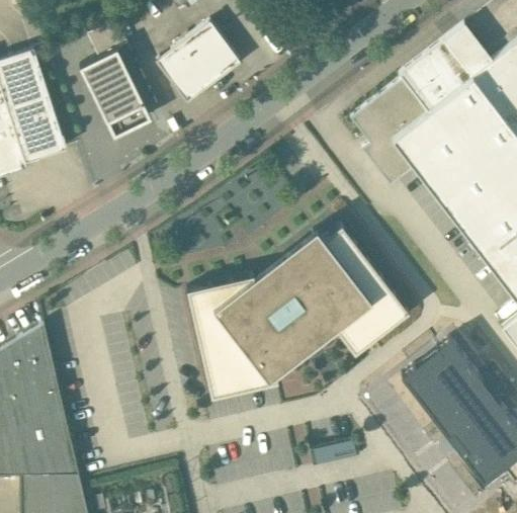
[(170,0),(178,10),(190,0),(170,0)]
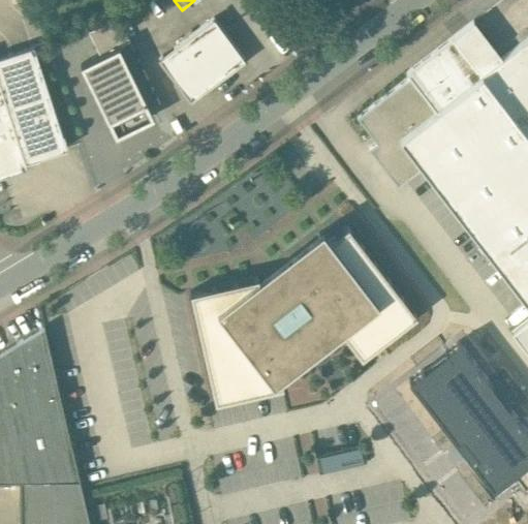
[(214,22),(177,50),(209,92),(246,64),(214,22)]
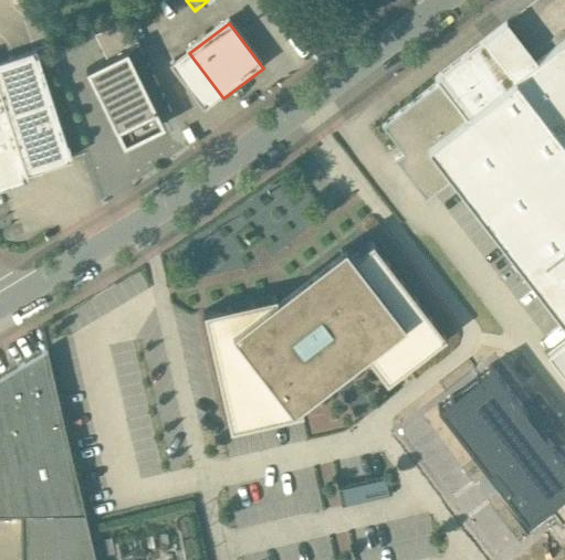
[(95,38),(108,63),(128,53),(129,54),(140,49),(128,25),(95,38)]
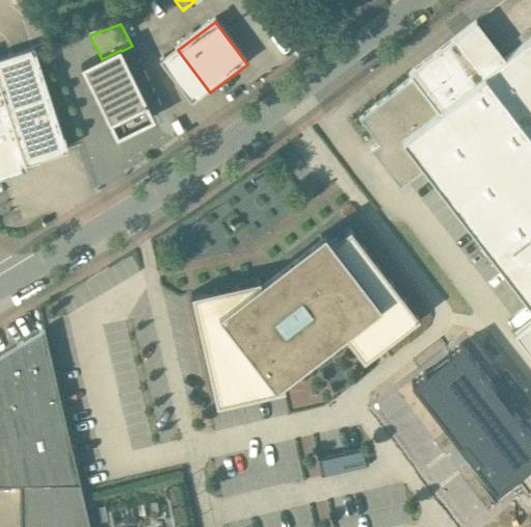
[(530,43),(506,62),(477,25),(456,42),(530,139),(530,43)]
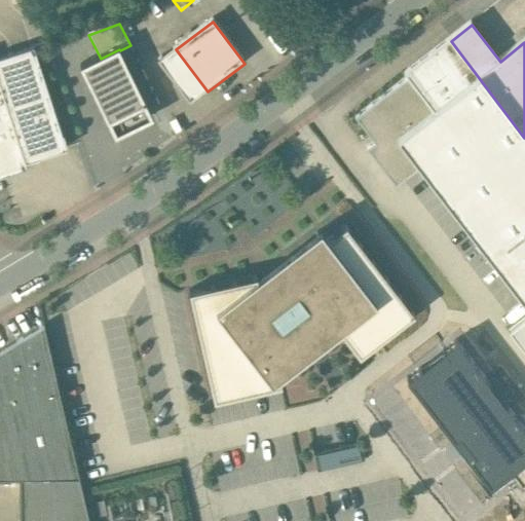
[(524,138),(451,41),(390,87),(418,124),(398,140),(524,304),(524,138)]
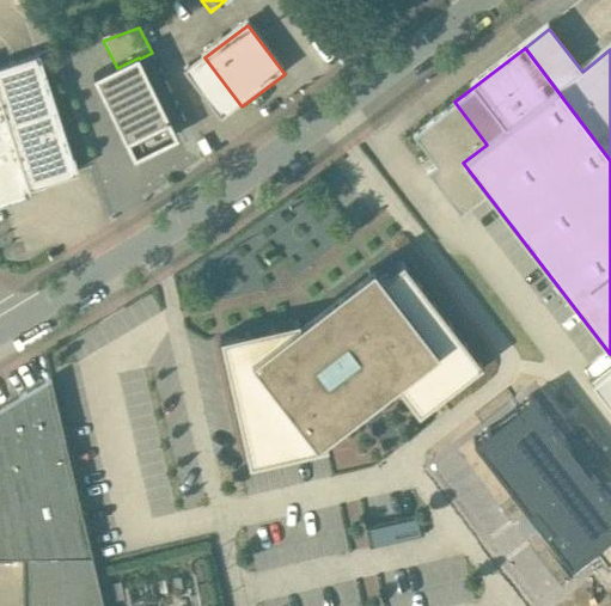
[(54,53),(41,57),(49,84),(62,80),(54,53)]
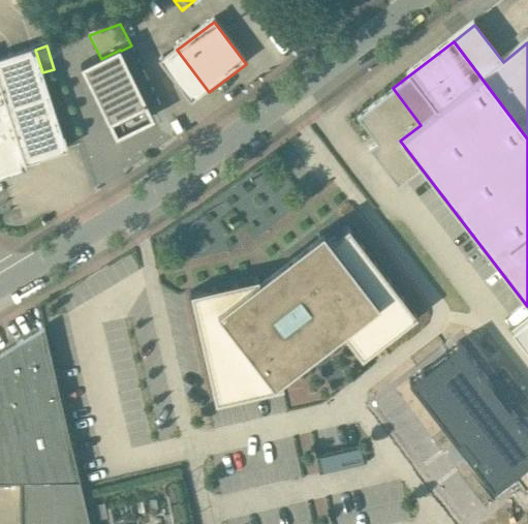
[(35,50),(35,49),(0,60),(0,87),(25,165),(26,165),(68,152),(42,72),(35,50)]
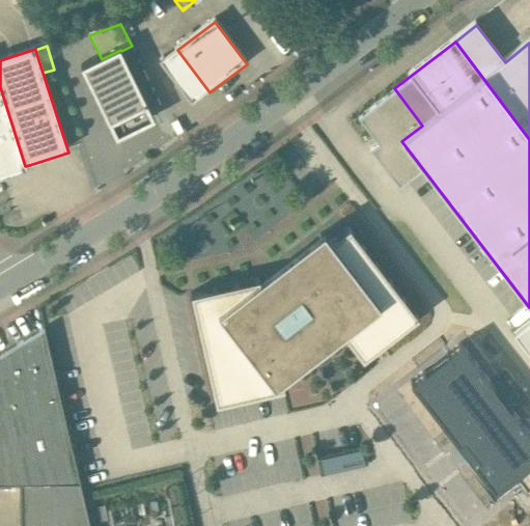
[(82,68),(115,135),(152,117),(121,51),(120,50),(102,59),(82,68)]
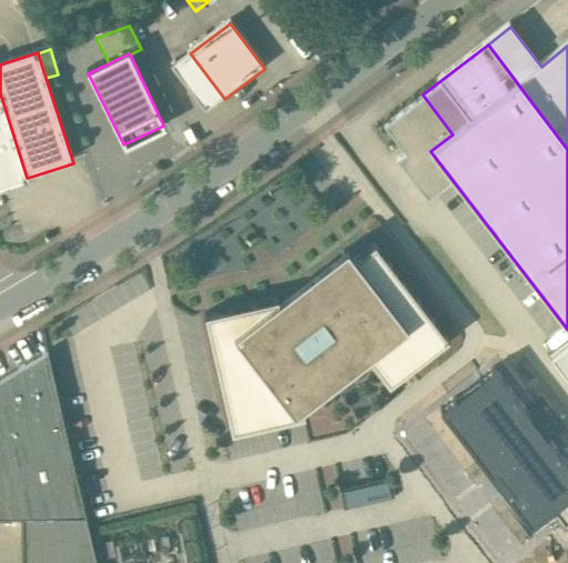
[(225,99),(190,53),(171,68),(206,112),(225,99)]
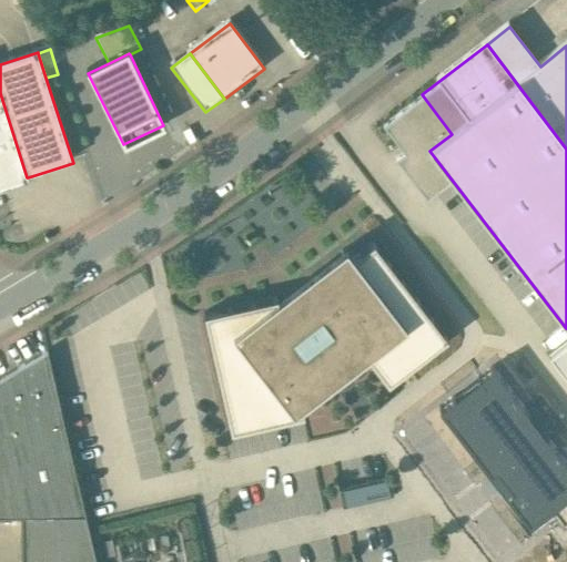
[(0,195),(31,185),(28,177),(27,177),(0,93),(0,195)]
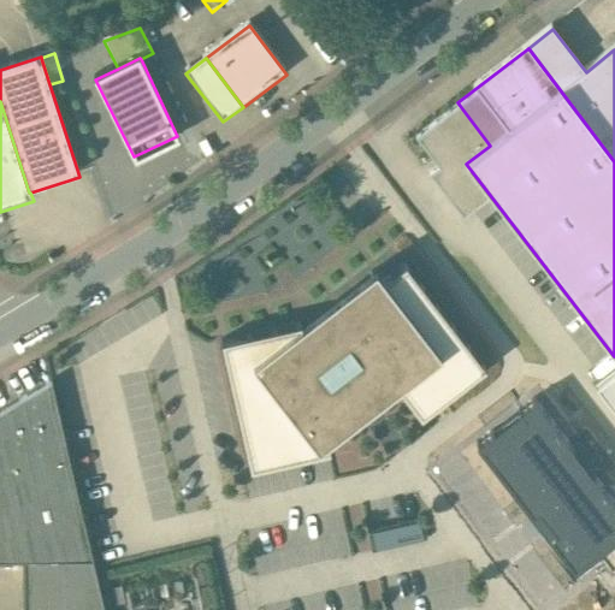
[(407,261),(385,279),(448,360),(403,395),(429,426),(495,372),(407,261)]
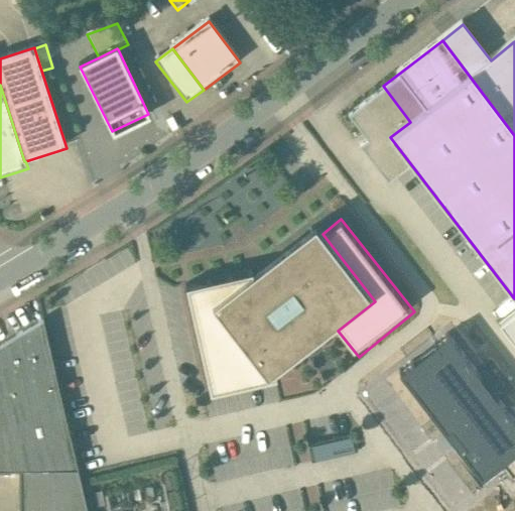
[(251,272),(209,305),(269,384),(273,380),(338,331),(375,301),(323,234),(314,224),(251,272)]
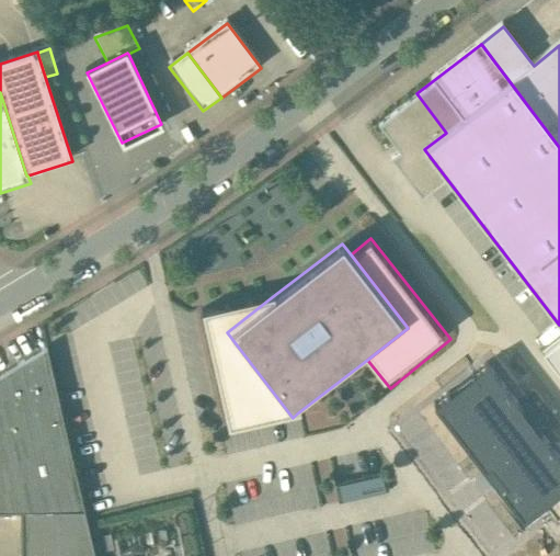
[(227,332),(273,296),(272,293),(196,309),(225,439),(299,422),(297,413),(293,418),(227,332)]
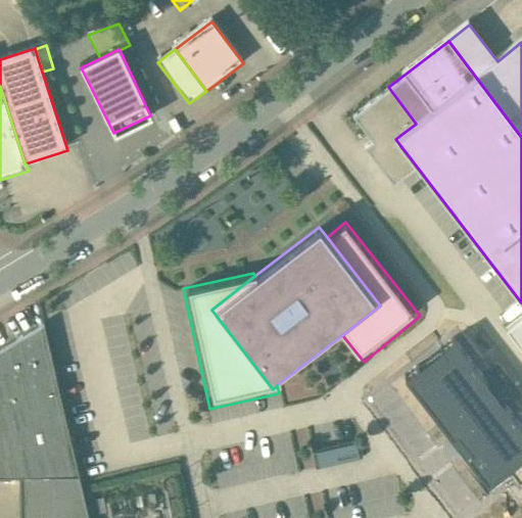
[(44,327),(0,352),(0,362),(27,479),(80,479),(44,327)]
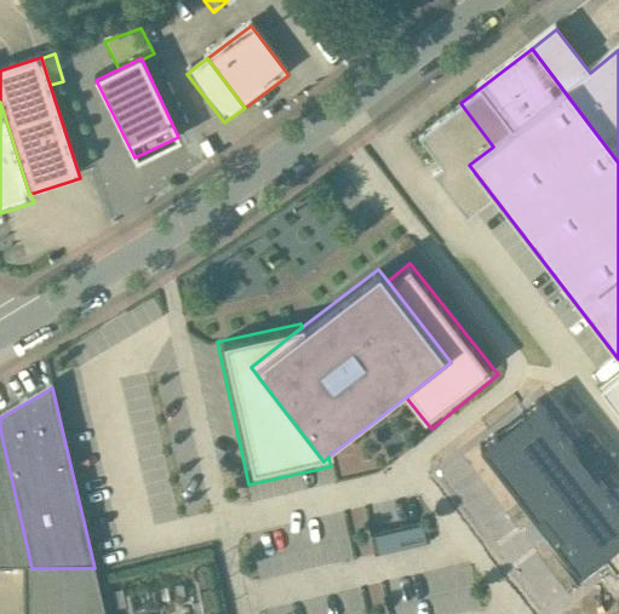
[(618,506),(538,403),(481,447),(544,529),(579,573),(618,541),(618,506)]
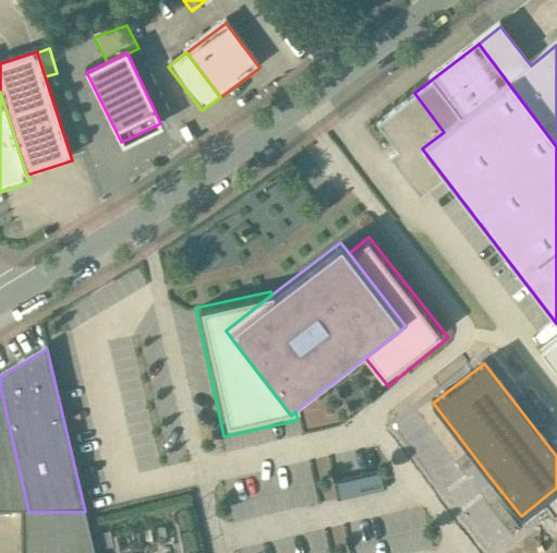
[(0,512),(22,513),(24,513),(28,512),(0,386),(0,512)]
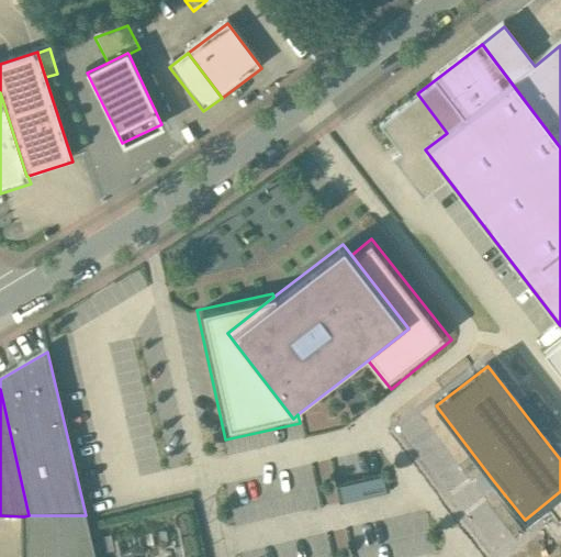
[(24,516),(22,516),(22,556),(94,556),(86,515),(29,515),(24,516)]
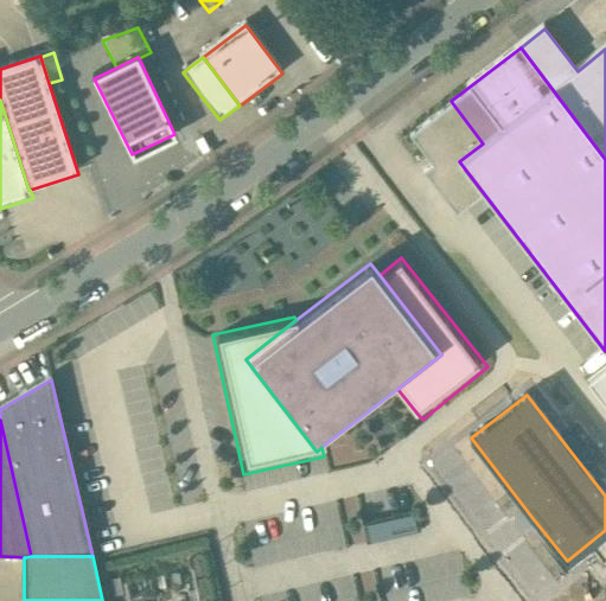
[(358,600),(356,587),(284,600),(358,600)]
